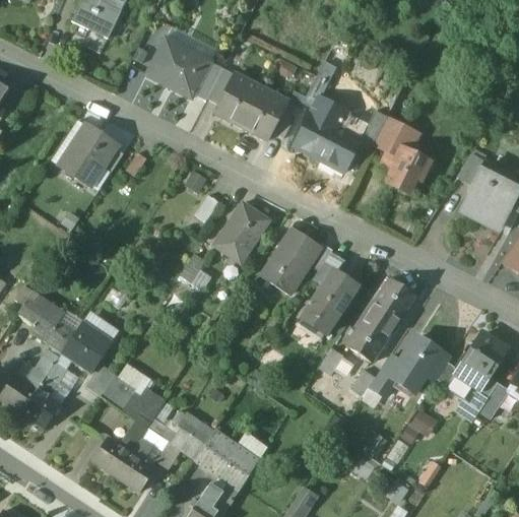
[(80,0),(70,21),(107,39),(125,0),(80,0)]
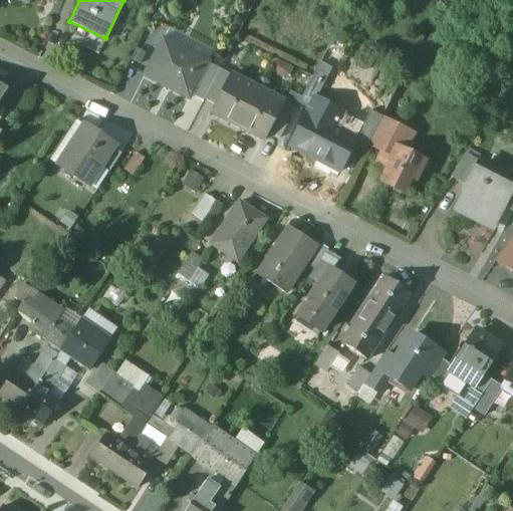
[(143,70),(191,94),(211,55),(163,31),(143,70)]
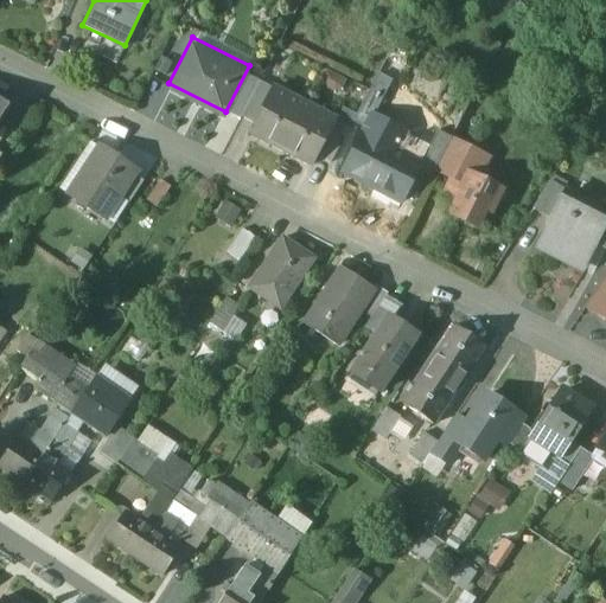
[(389,83),(376,76),(351,121),(364,127),(370,115),(372,116),(389,83)]
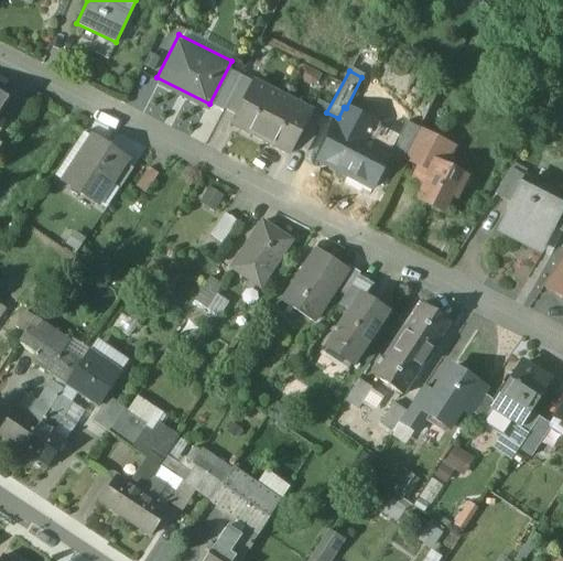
[(248,90),(235,84),(223,108),(236,114),(248,90)]
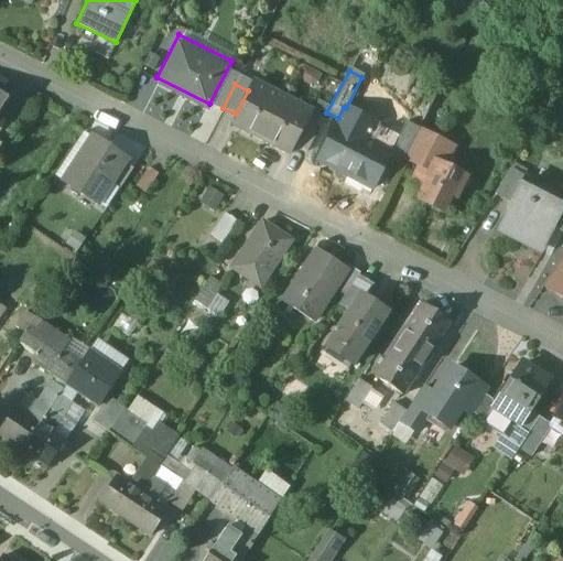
[(260,97),(248,90),(236,114),(231,122),(250,131),(251,129),(261,135),(282,97),(266,88),(260,97)]
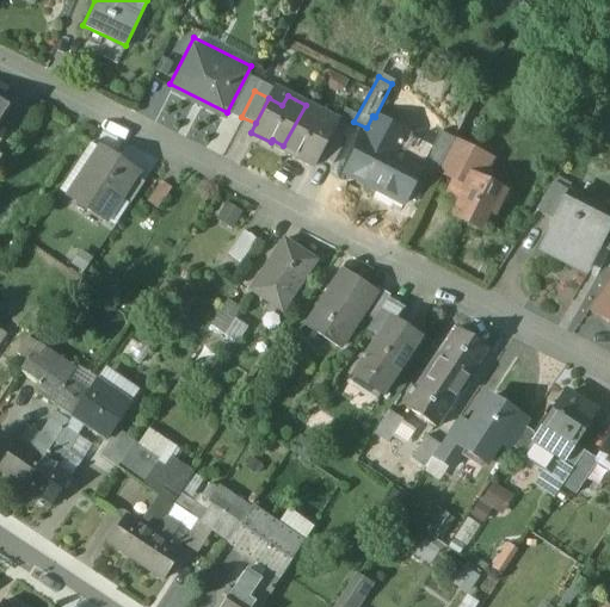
[(0,117),(10,103),(0,97),(0,117)]
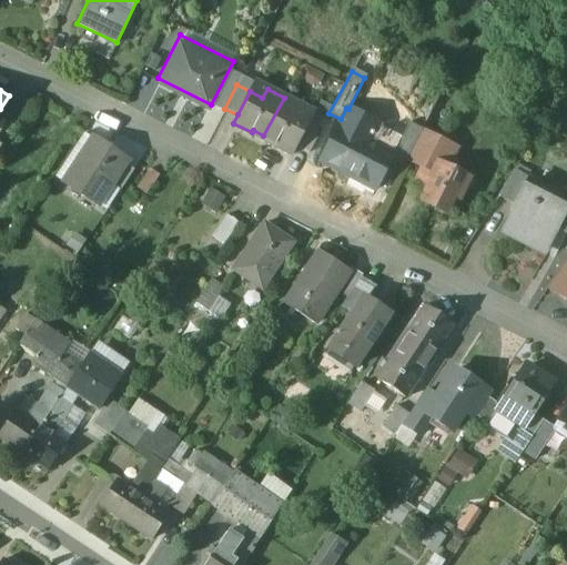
[(284,98),(263,135),(275,142),(273,144),(293,154),(297,145),(310,122),(296,115),(301,107),(284,98)]
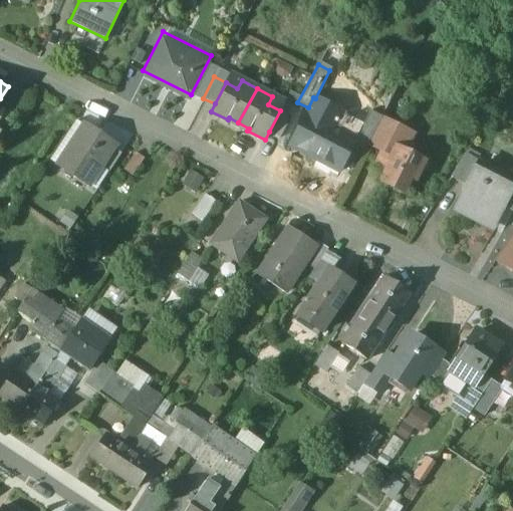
[(315,98),(313,97),(308,107),(289,145),(338,171),(352,145),(356,138),(355,138),(362,123),(315,98)]
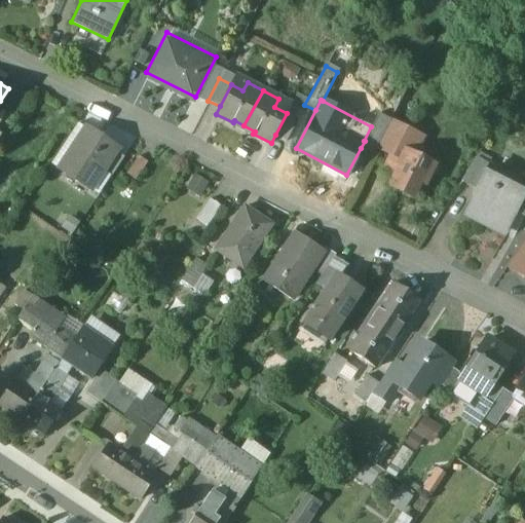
[(297,119),(287,113),(275,135),(286,140),(297,119)]
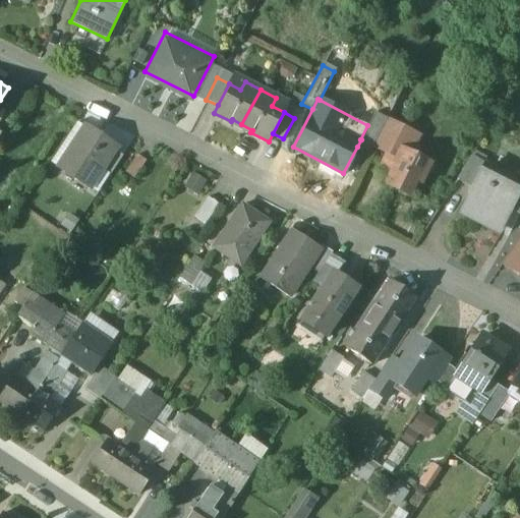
[(386,118),(374,112),(367,125),(360,139),(361,139),(357,147),(367,152),(372,142),(385,119),(386,118)]
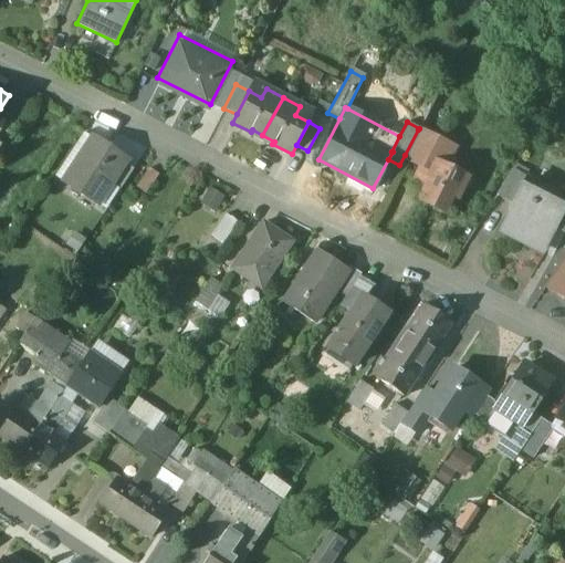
[(436,138),(418,129),(405,155),(421,163),(428,149),(430,150),(436,138)]
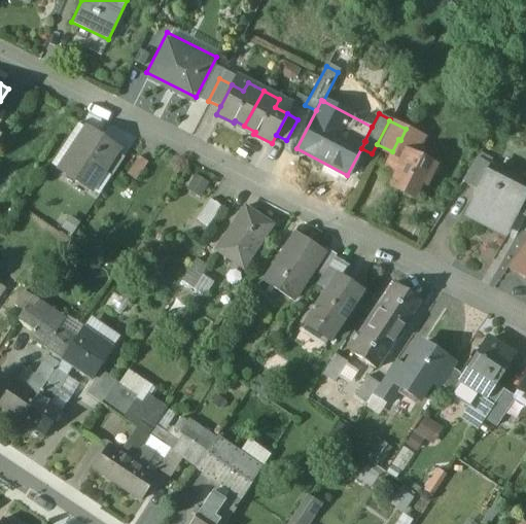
[(114,145),(88,128),(60,170),(89,187),(113,148),(114,145)]
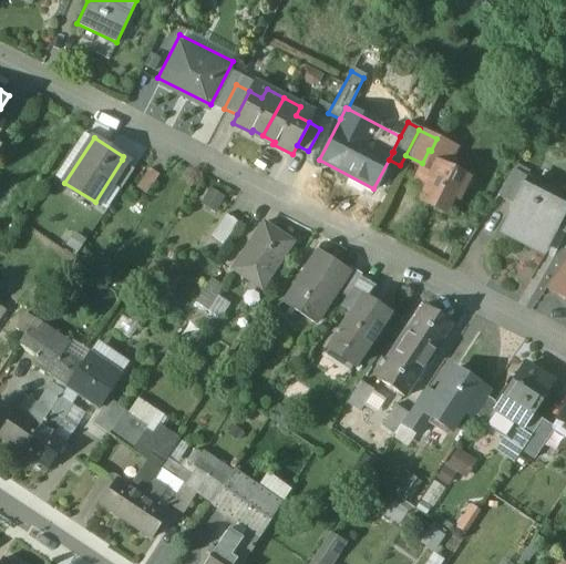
[(449,145),(436,139),(431,151),(443,157),(449,145)]
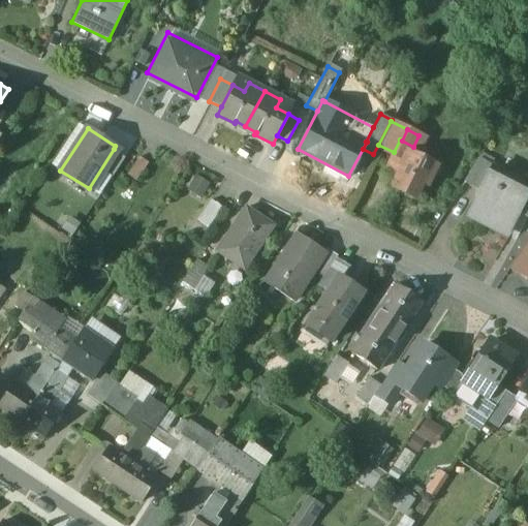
[(402,141),(400,140),(394,152),(386,164),(398,171),(392,184),(413,195),(423,177),(427,179),(434,164),(414,154),(417,149),(413,147),(402,141)]
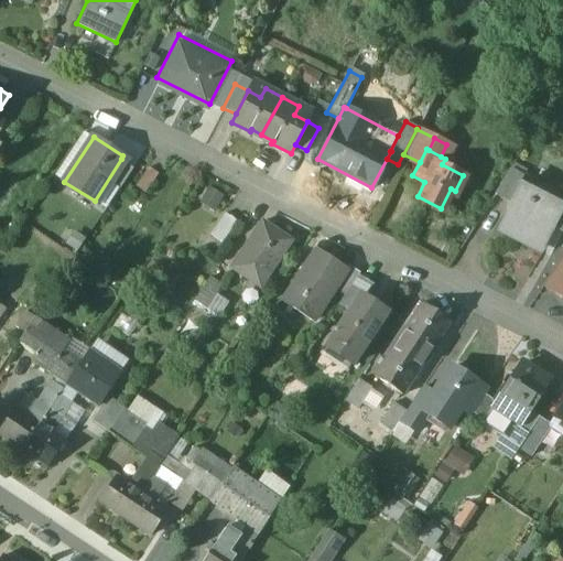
[(132,166),(121,159),(107,181),(118,189),(132,166)]
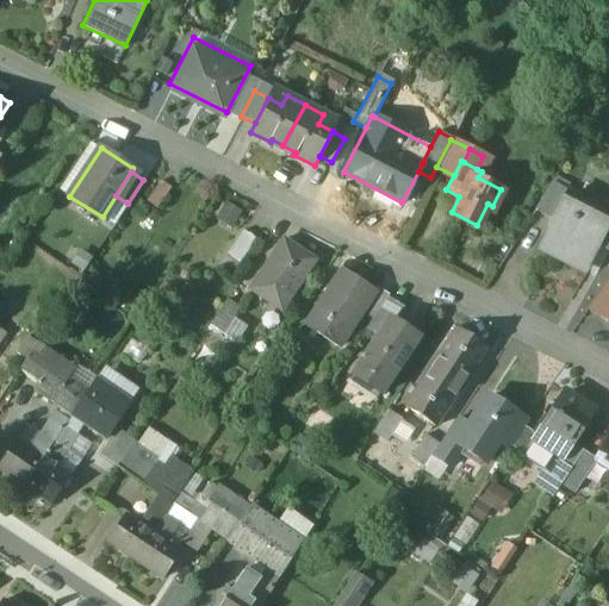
[(552,181),(535,207),(552,216),(563,194),(566,188),(552,181)]
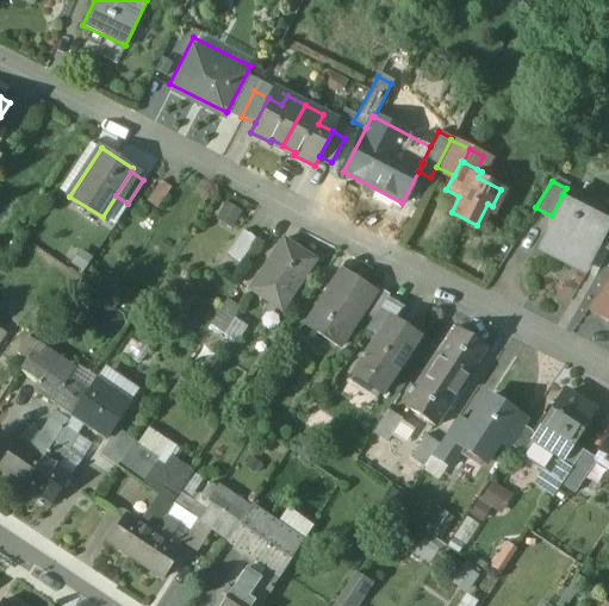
[(589,208),(563,194),(552,216),(550,222),(555,224),(546,244),(589,266),(608,226),(608,211),(592,202),(589,208)]
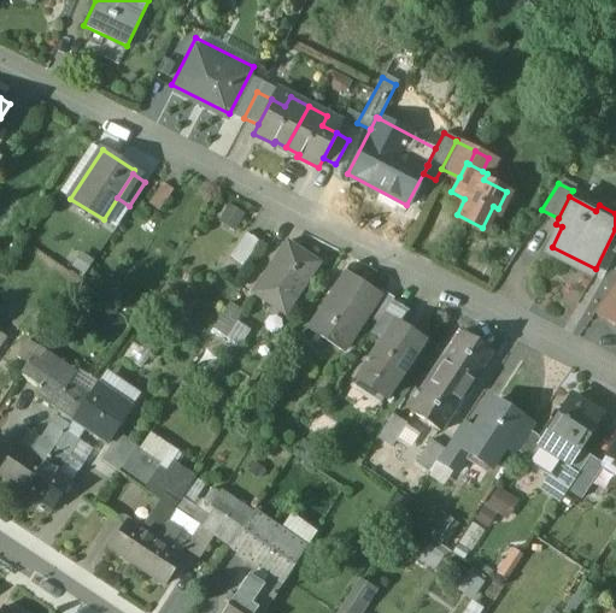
[(259,240),(246,230),(229,254),(244,263),(259,240)]
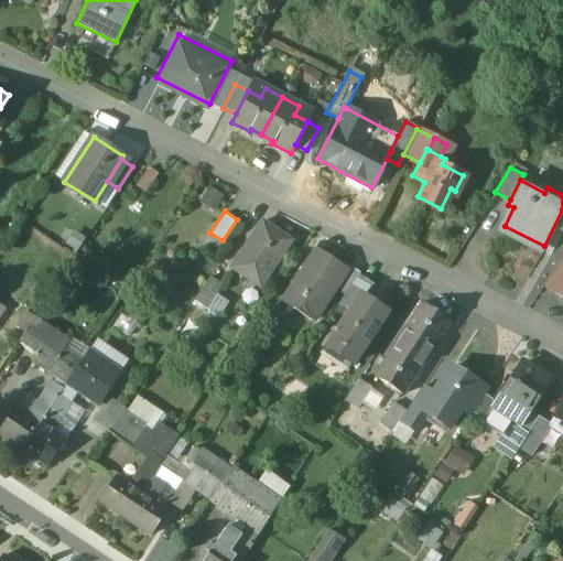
[(291,238),(261,219),(230,266),(260,284),(291,238)]
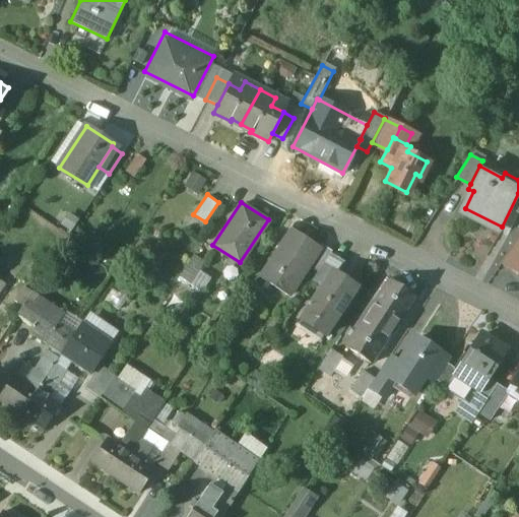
[(318,245),(292,228),(261,275),(288,295),(309,263),(319,246),(318,245)]
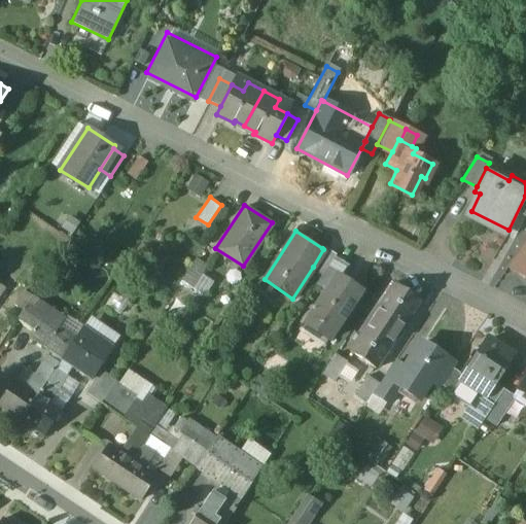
[(525,236),(507,265),(517,272),(525,259),(525,236)]
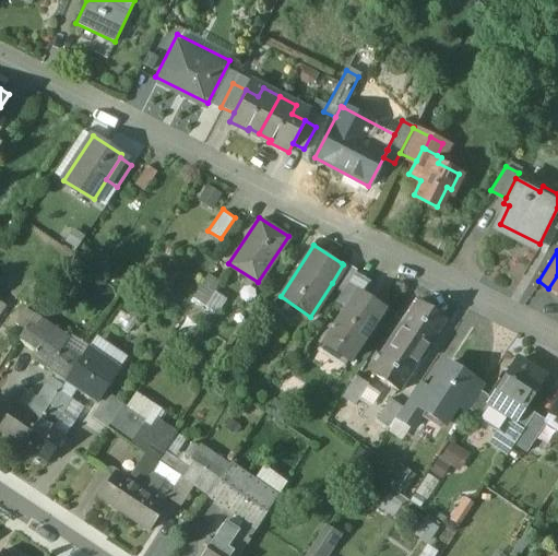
[(342,263),(343,264),(332,283),(342,290),(354,272),(356,268),(344,260),(342,263)]
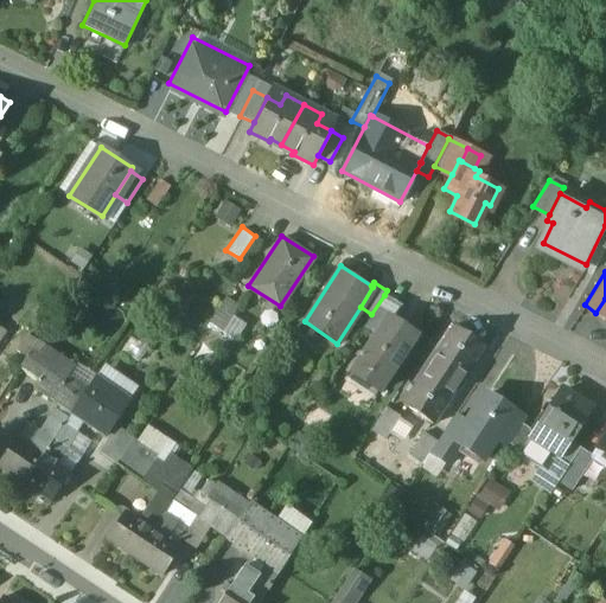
[(238,303),(225,295),(210,320),(223,328),(238,303)]
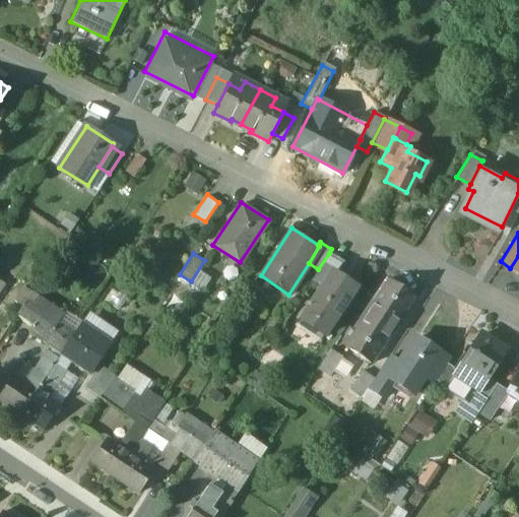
[(342,261),(329,253),(318,269),(313,278),(323,285),(332,270),(335,272),(342,261)]
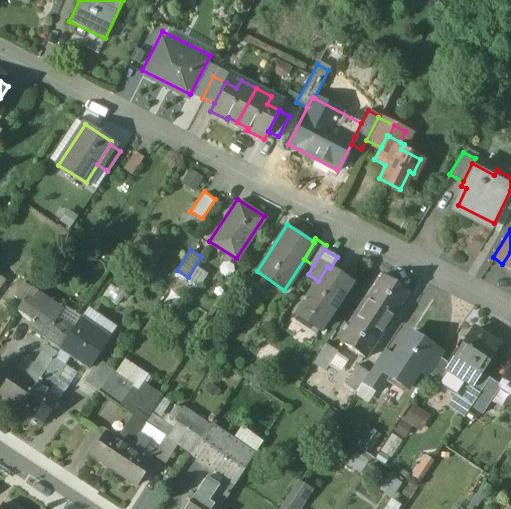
[(318,281),(297,313),(320,328),(350,281),(330,268),(327,266),(318,281)]
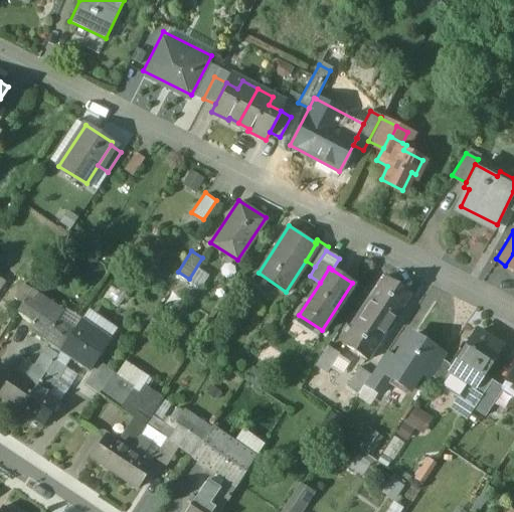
[(385,276),(343,342),(367,357),(409,291),(385,276)]
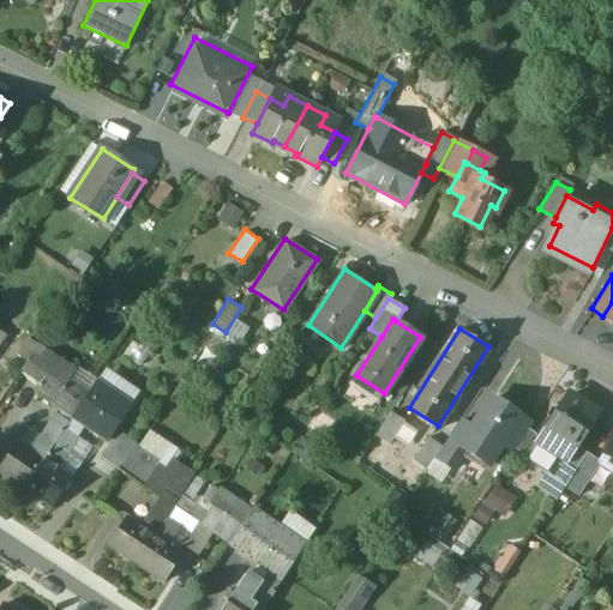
[(149,350),(133,339),(125,354),(140,363),(149,350)]
